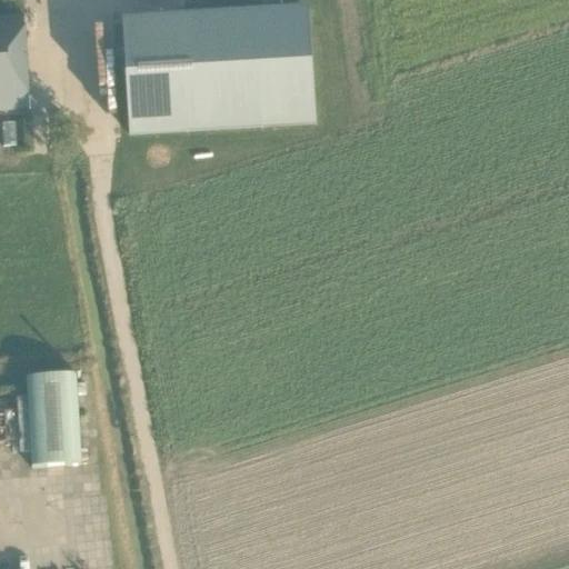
[(123,26),(130,136),(316,125),(309,13),(123,26)]
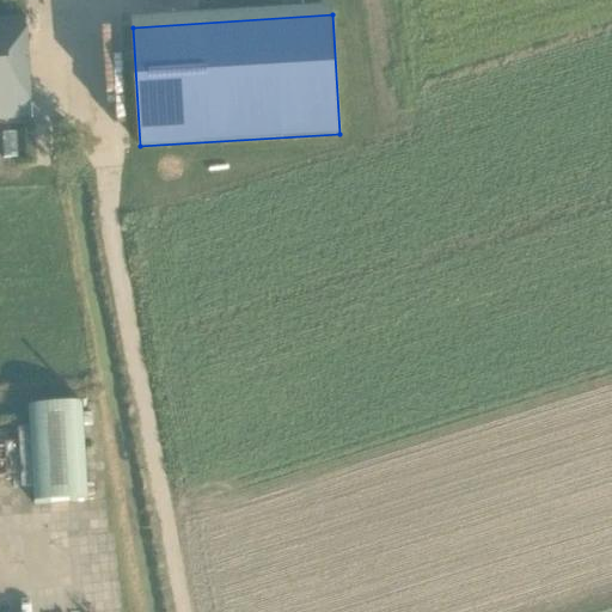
[(0,121),(32,118),(26,17),(0,18),(0,121)]
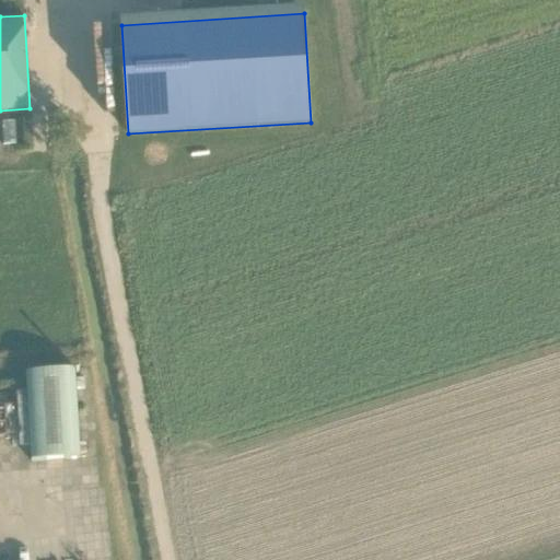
[(36,148),(36,137),(37,137),(38,113),(27,113),(27,148),(36,148)]
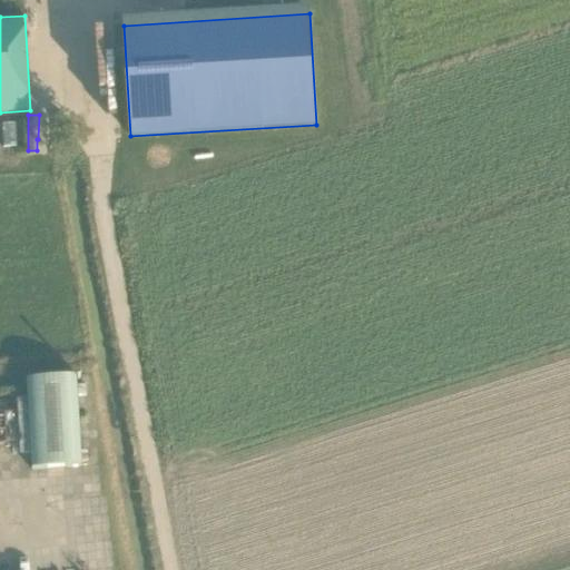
[(82,467),(77,379),(27,381),(28,401),(31,454),(32,470),(82,467)]
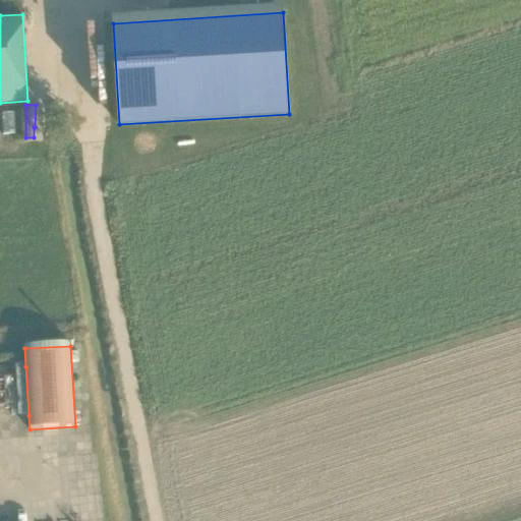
[(29,415),(25,366),(15,367),(18,416),(29,415)]
